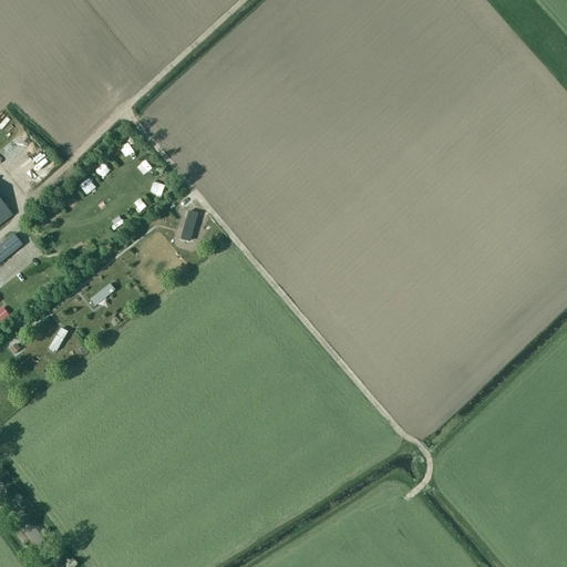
[(13,178),(26,193),(57,166),(44,152),(13,178)]
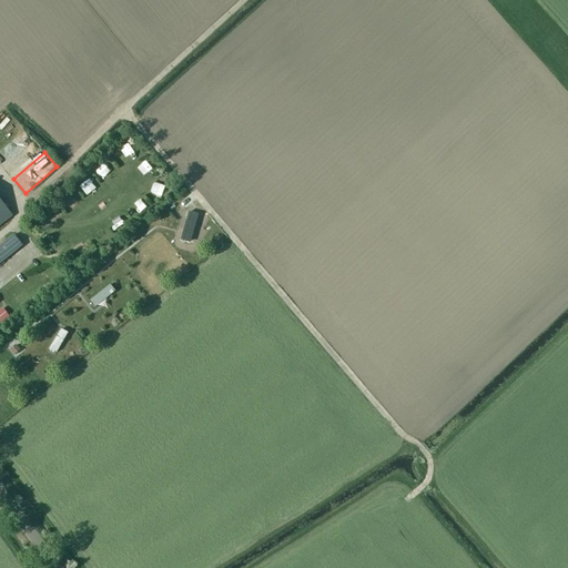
[(0,225),(11,217),(0,202),(0,225)]
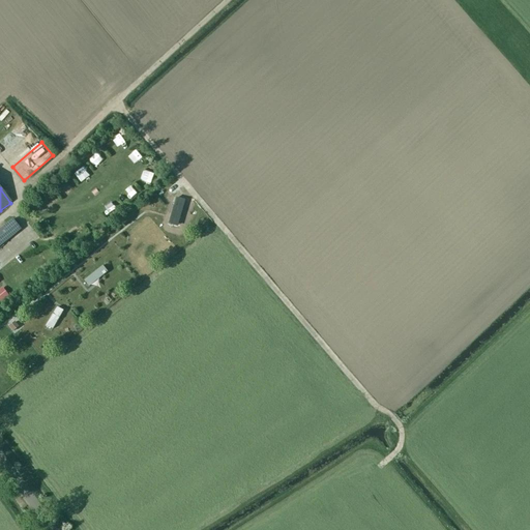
[(11,221),(0,229),(0,245),(20,231),(11,221)]
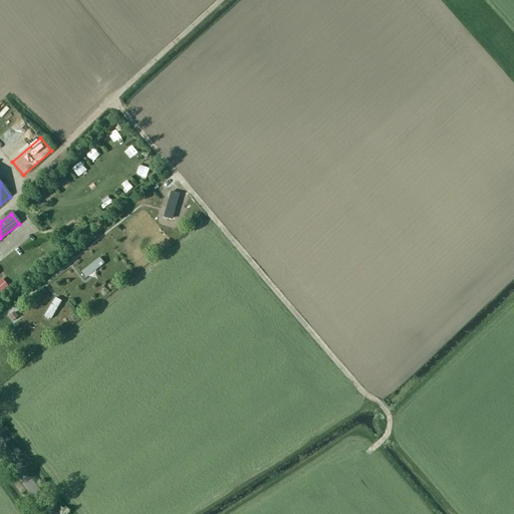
[(99,257),(81,271),(85,278),(104,263),(99,257)]
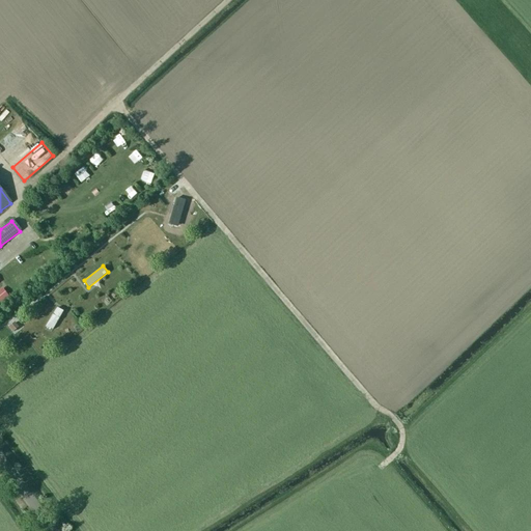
[(2,287),(0,288),(0,295),(3,300),(8,296),(2,287)]
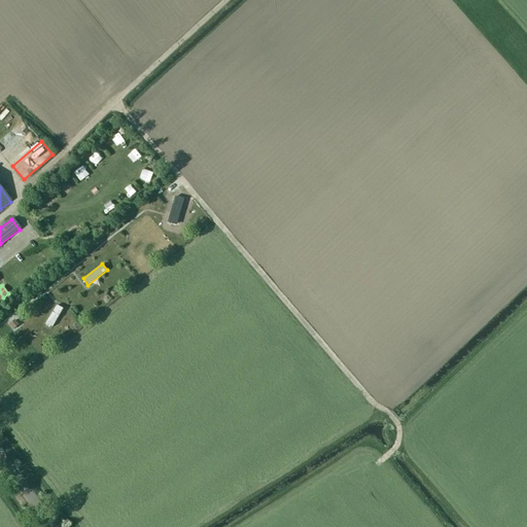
[(63,309),(57,305),(45,323),(53,327),(63,309)]
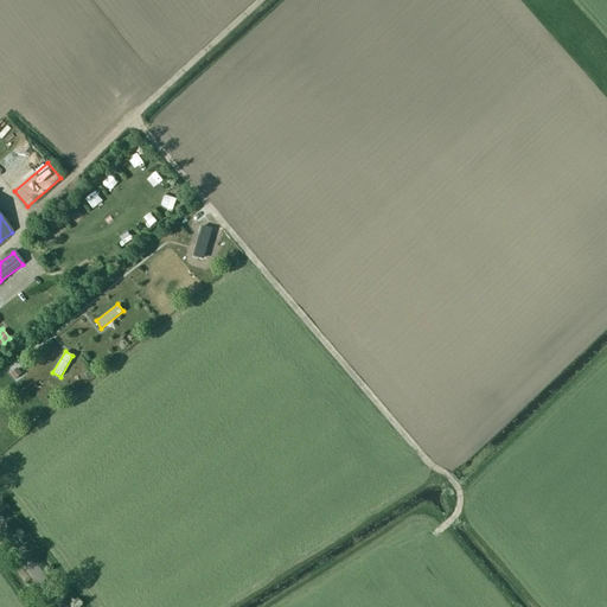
[(16,368),(11,372),(16,378),(21,375),(16,368)]
